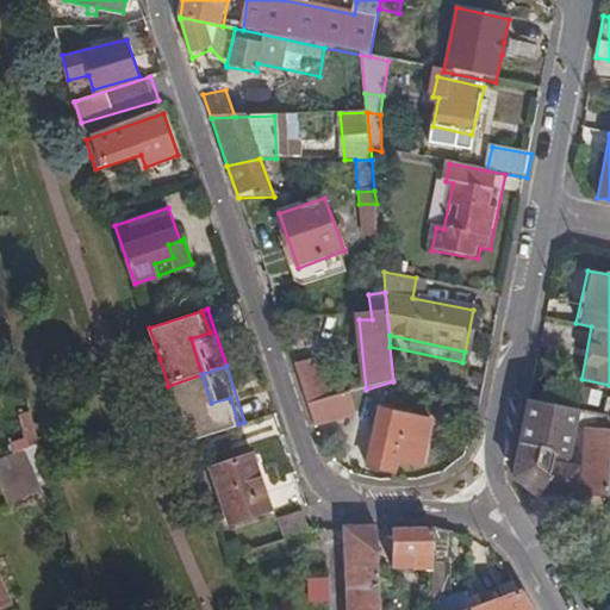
[(297,373),(307,406),(331,399),(322,367),(297,373)]
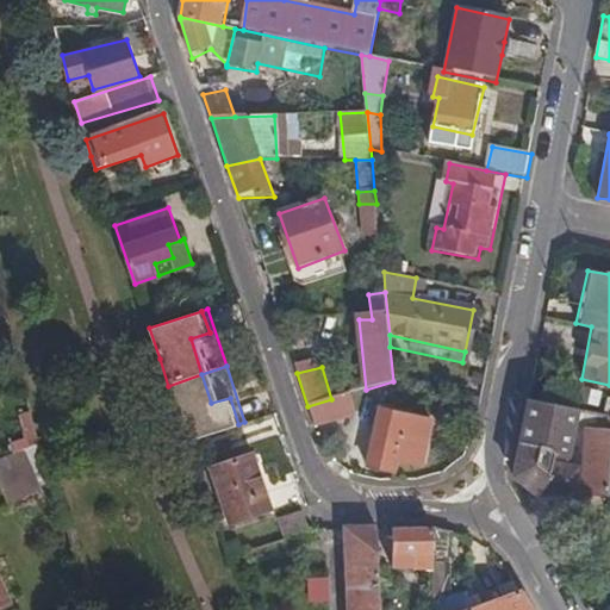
[(168,386),(187,442),(238,424),(230,398),(211,403),(201,374),(168,386)]
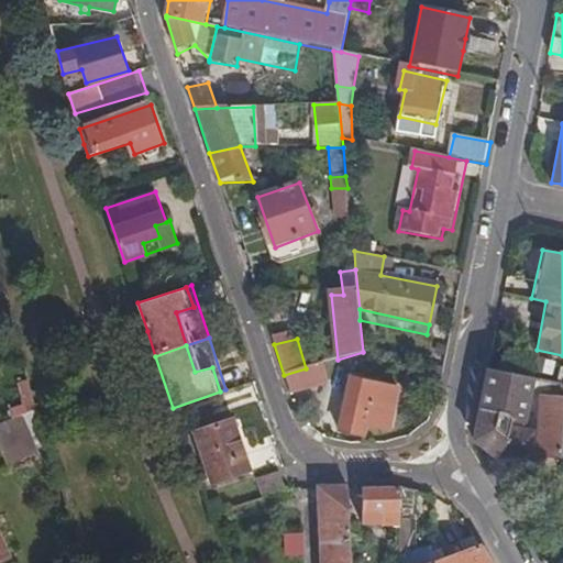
[(284,375),(290,394),(321,386),(316,365),(306,368),(284,375)]
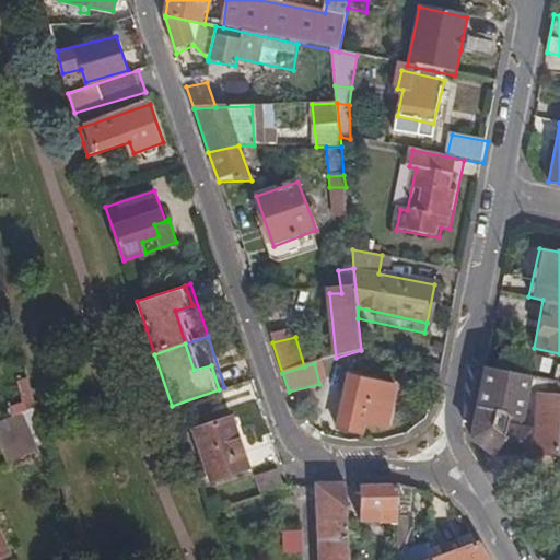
[(528,377),(486,369),(473,435),(494,453),(528,452),(531,434),(524,434),(524,430),(510,429),(511,419),(521,420),(528,377)]
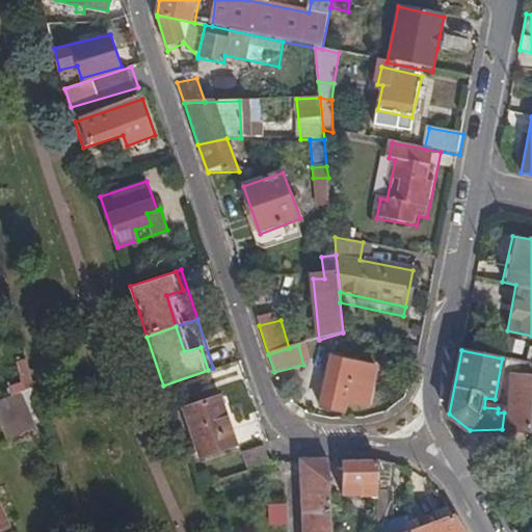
[(7,398),(31,389),(25,361),(16,364),(20,383),(5,389),(7,398)]
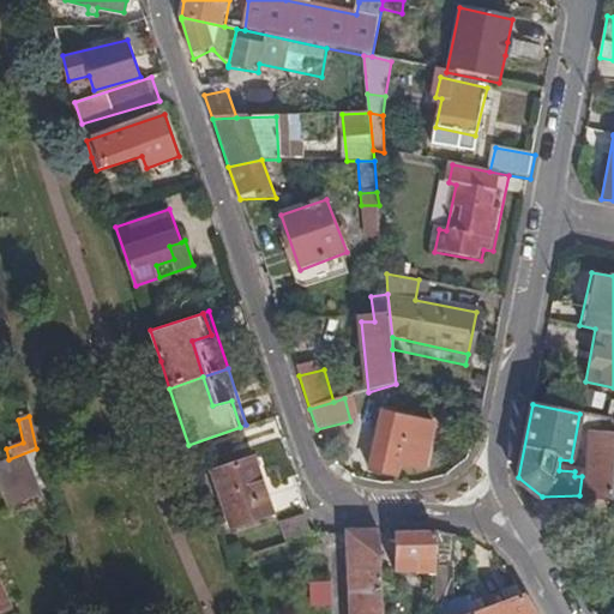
[(422,474),(432,428),(383,416),(369,470),(396,477),(397,469),(422,474)]
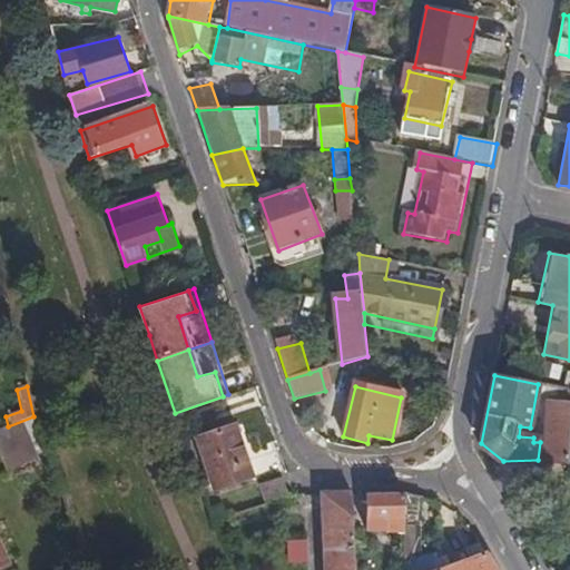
[(544,460),(567,459),(569,425),(569,390),(552,387),(544,460)]
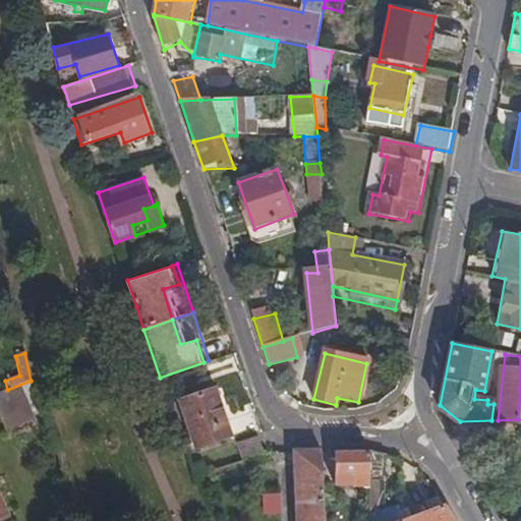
[(7,390),(0,392),(0,422),(3,430),(31,419),(26,407),(39,402),(31,381),(7,390)]
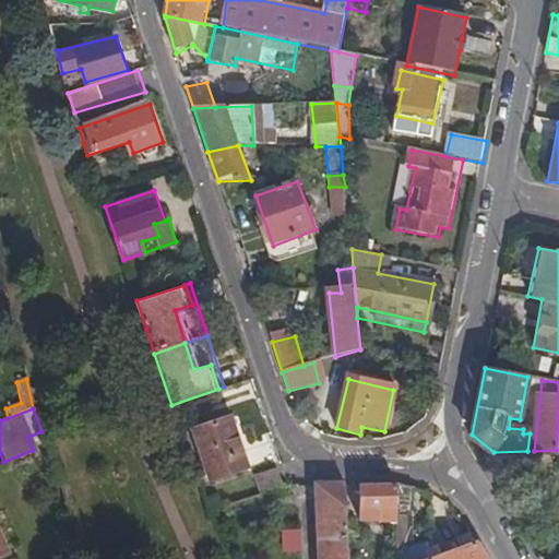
[(248,465),(232,416),(195,428),(214,477),(248,465)]
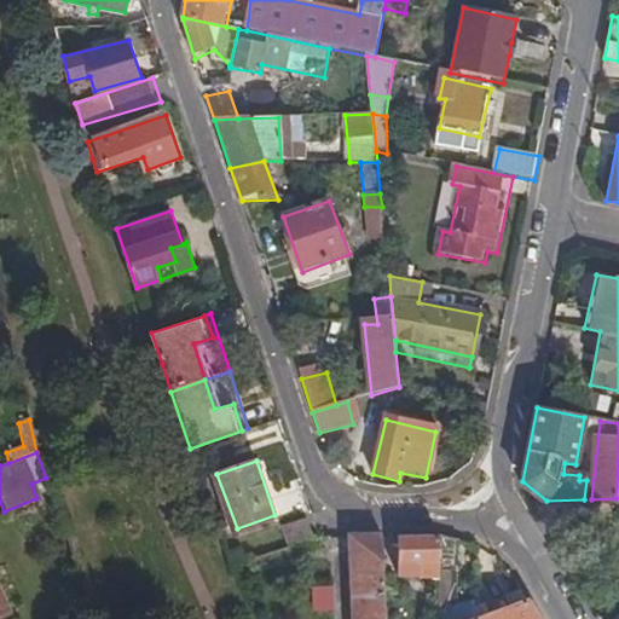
[(279,518),(289,545),(316,534),(306,508),(279,518)]
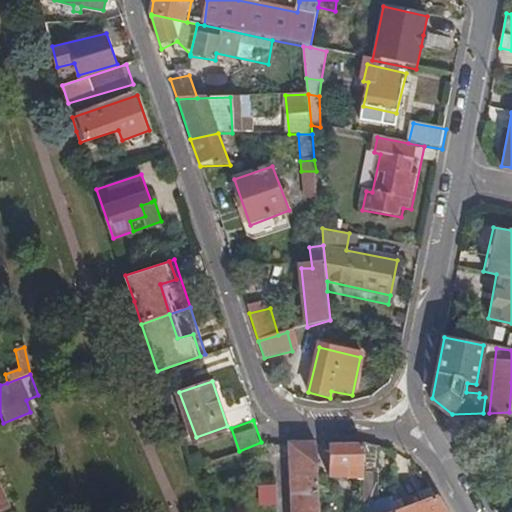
[(318,511),(313,441),(287,441),(291,511),(318,511)]
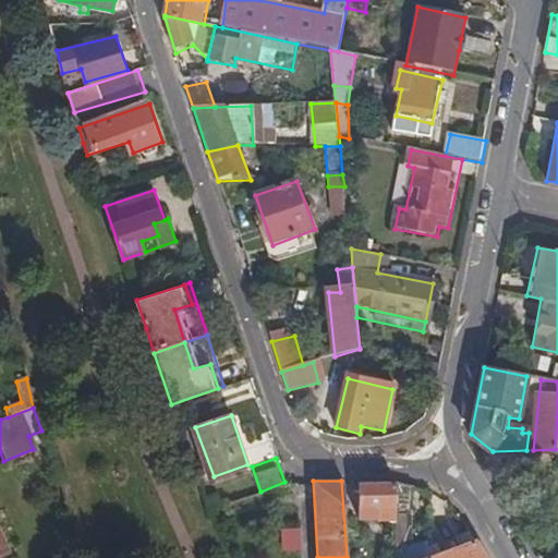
[(398,522),(398,481),(362,481),(364,522),(398,522)]
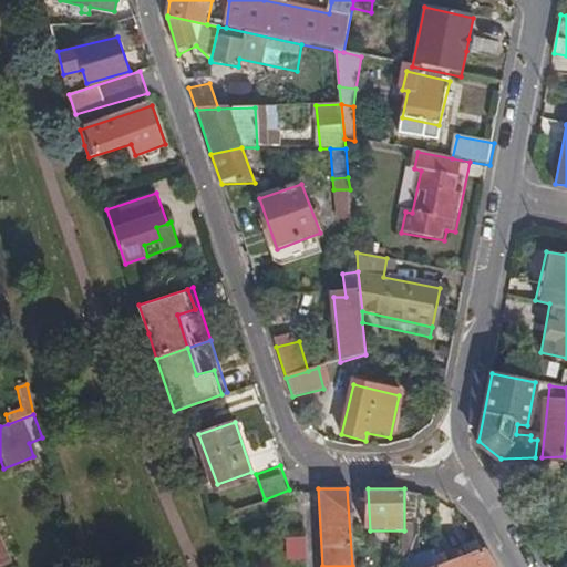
[(415,488),(404,488),(404,531),(404,560),(422,559),(422,554),(423,492),(415,488)]
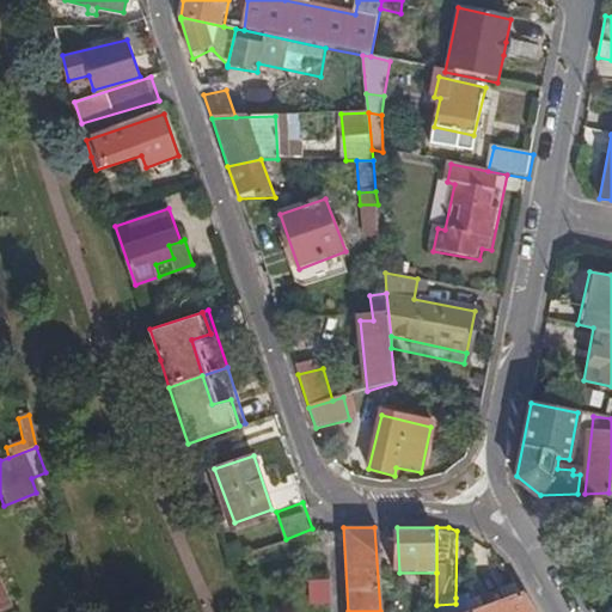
[(240,544),(226,549),(232,560),(245,555),(240,544)]
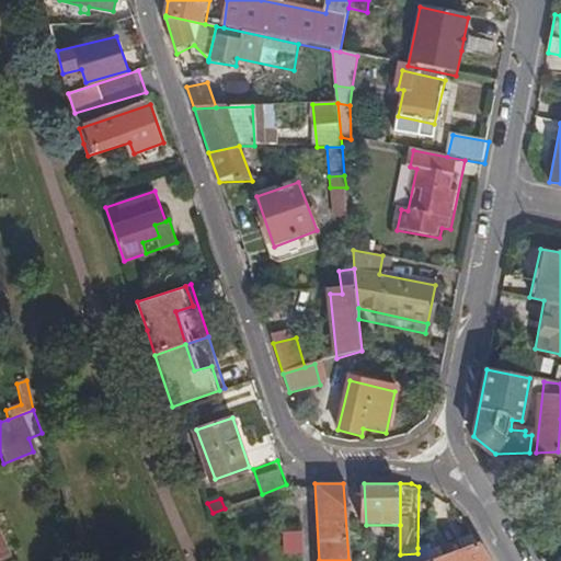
[(489,560),(478,540),(472,542),(470,529),(459,533),(462,546),(445,551),(415,560),(489,560)]
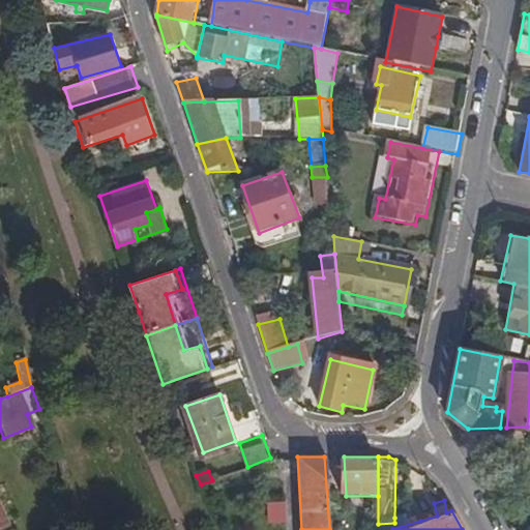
[(287,502),(271,502),(271,522),(288,521),(287,502)]
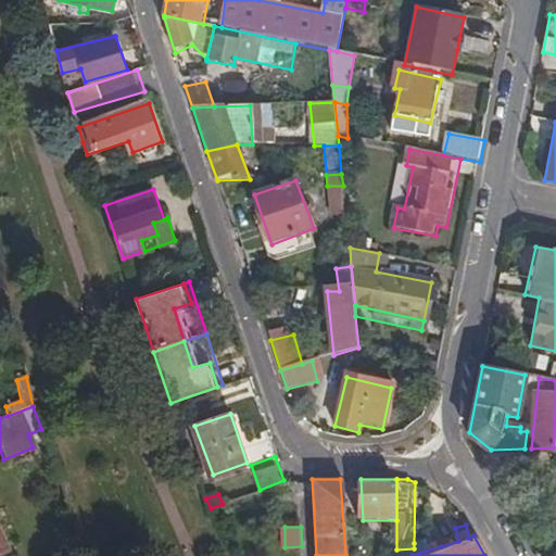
[(412,555),(441,546),(437,536),(429,540),(414,543),(414,548),(396,550),(395,555),(412,555)]
